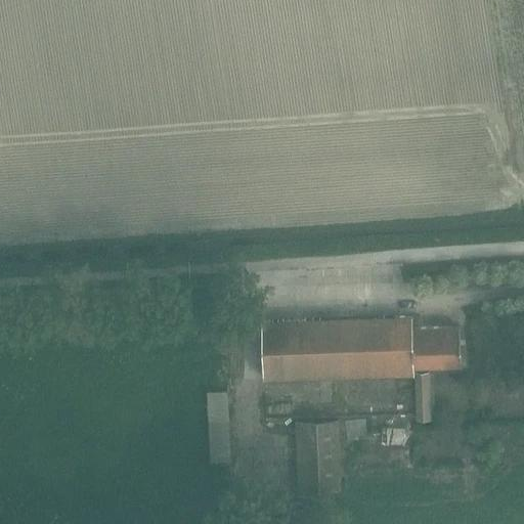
[(411,368),(460,366),(459,326),(410,329),(410,316),(260,321),(262,379),(413,374),(416,420),(428,419),(427,373),(412,374),(411,368)]
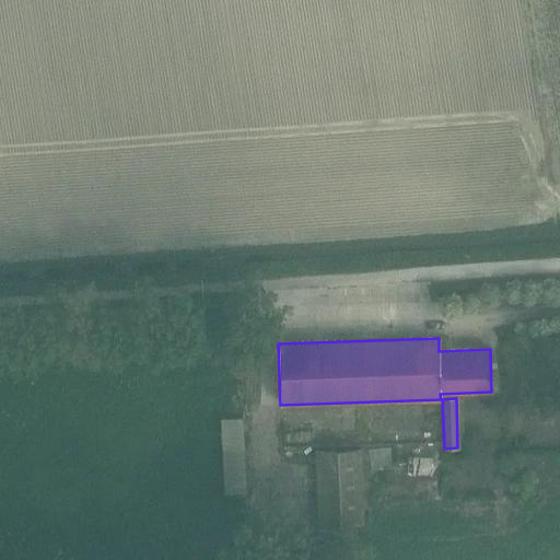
[(246,492),(242,417),(220,418),(224,493),(246,492)]
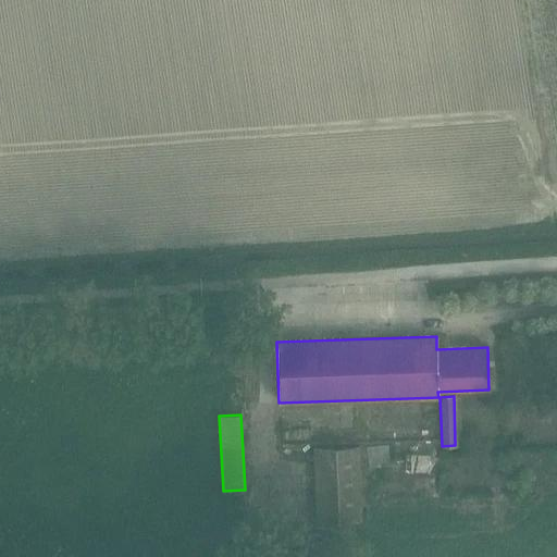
[(386,430),(370,431),(371,443),(386,443),(386,430)]
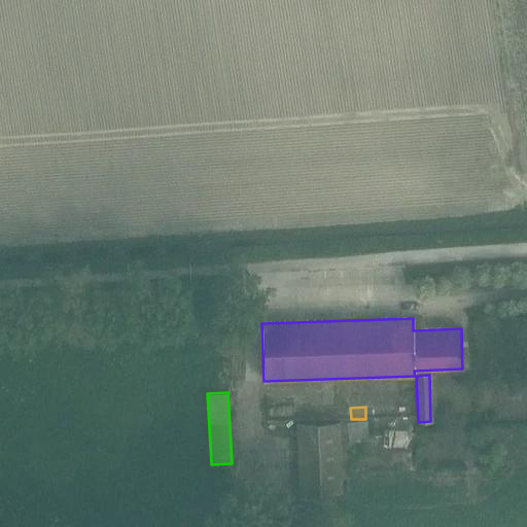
[(299,494),(340,493),(338,422),(296,423),(299,494)]
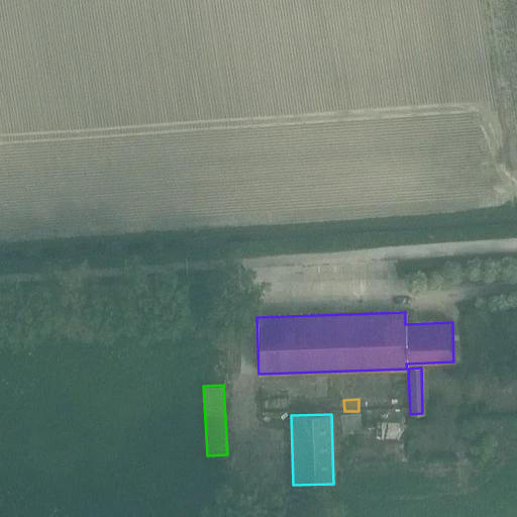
[(375,437),(399,437),(399,421),(374,421),(375,437)]
